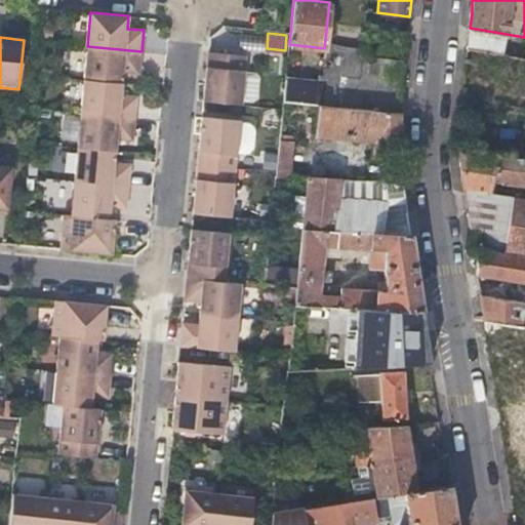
[(84,79),(122,83),(123,72),(139,74),(142,51),(87,46),(84,79)]
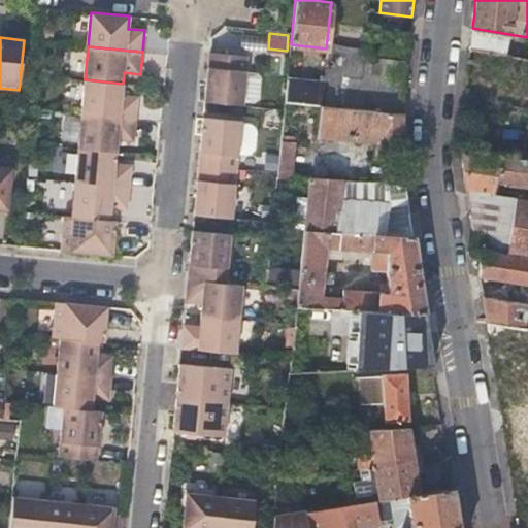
[(205,101),(242,105),(242,101),(245,72),(248,56),(209,52),(205,101)]
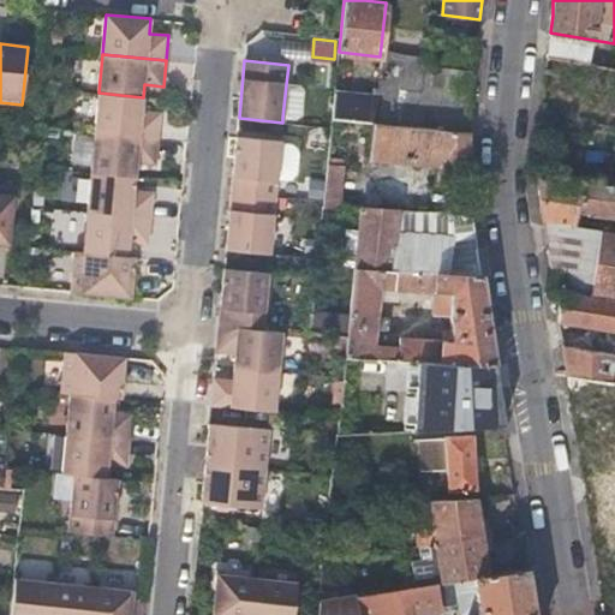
[(396,125),(467,131),(473,73),(424,69),(421,91),(378,88),(377,97),(399,100),(396,125)]
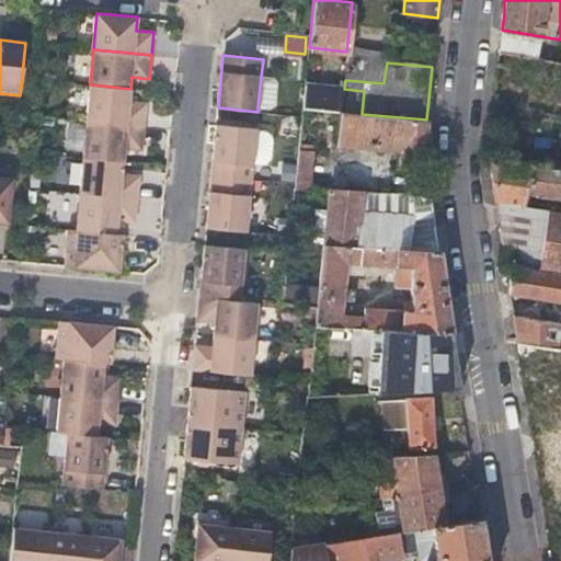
[(273,78),(261,77),(258,107),(271,109),(275,104),(277,83),(273,78)]
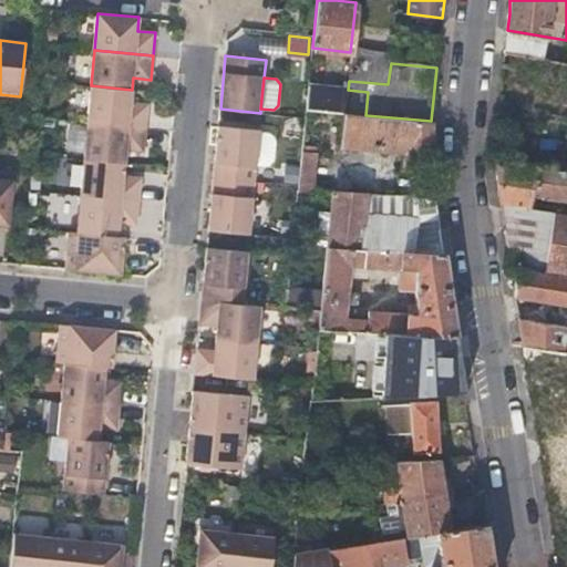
[(88,122),(146,127),(147,114),(148,104),(131,102),(132,90),(91,85),(88,122)]
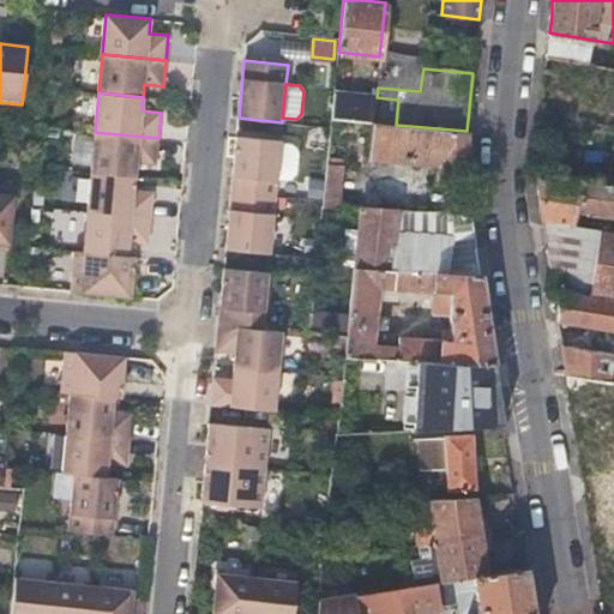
[(331,119),(371,122),(396,125),(398,100),(377,97),(335,94),(331,119)]
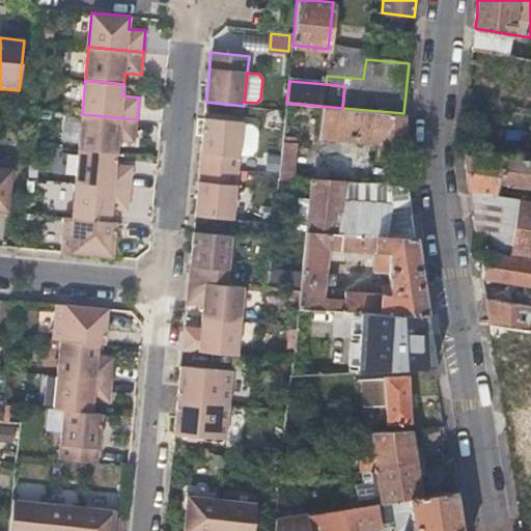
[(371,157),(403,159),(403,131),(403,113),(342,108),(320,106),(317,134),(372,141),(371,157)]
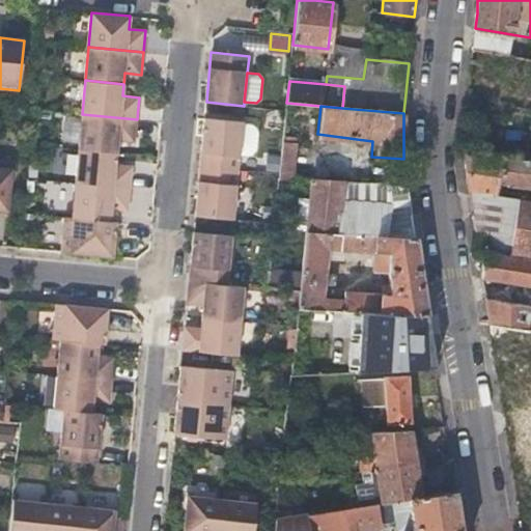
[(79,148),(117,152),(118,140),(135,142),(137,119),(82,114),(79,148)]
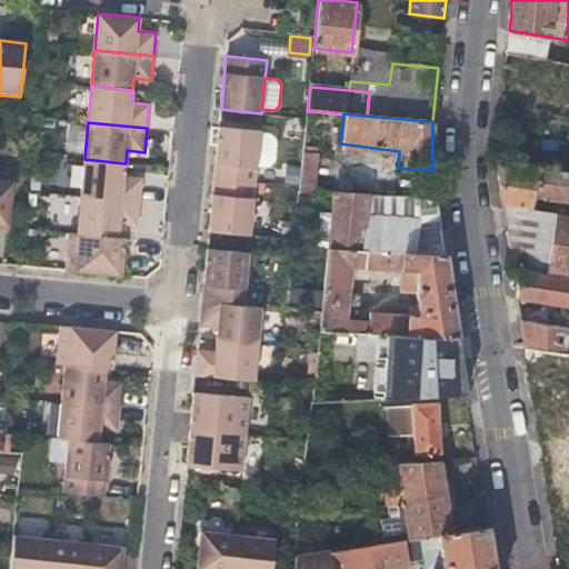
[(215,179),(255,182),(257,166),(259,132),(260,130),(219,126),(215,179)]
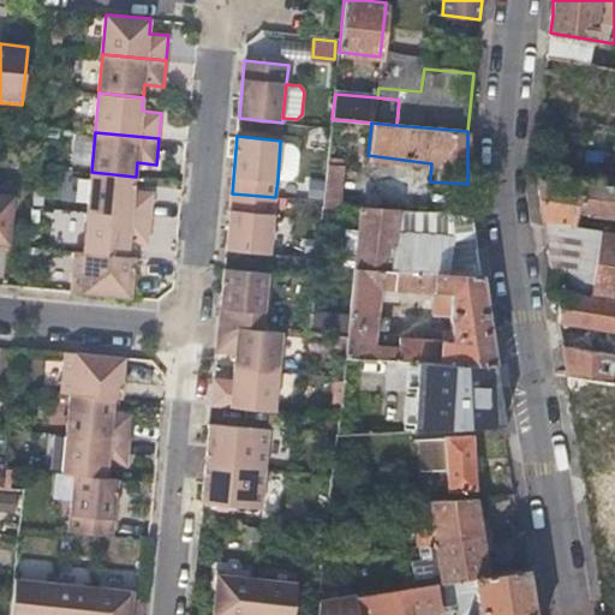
[(292,144),(280,143),(278,179),(288,179),(293,177),(297,172),(299,153),(297,148),(292,144)]
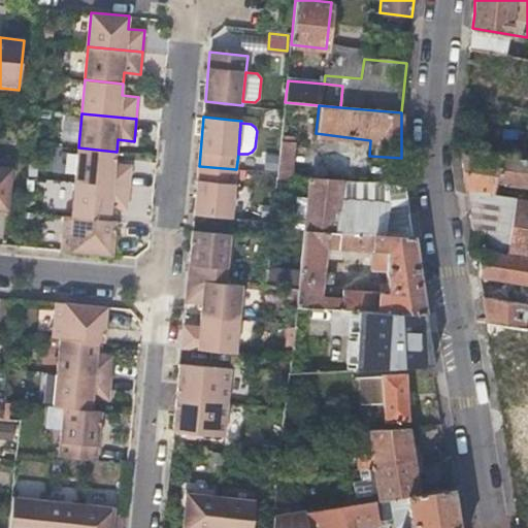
[(278,178),(291,179),(295,141),(290,140),(290,137),(282,136),(278,178)]
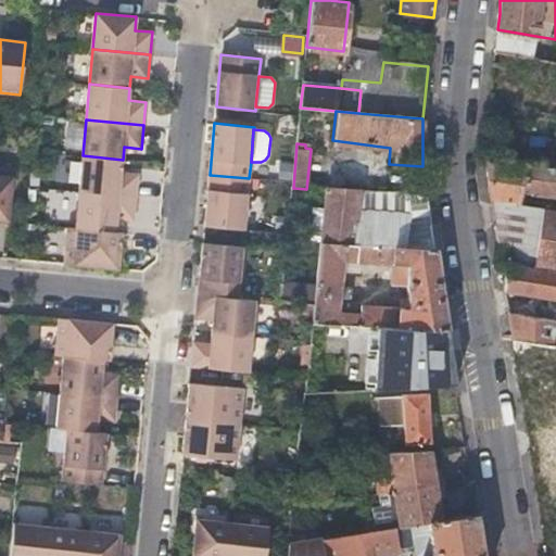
[(78,192),(136,197),(138,174),(121,173),(123,160),(83,155),(78,192)]
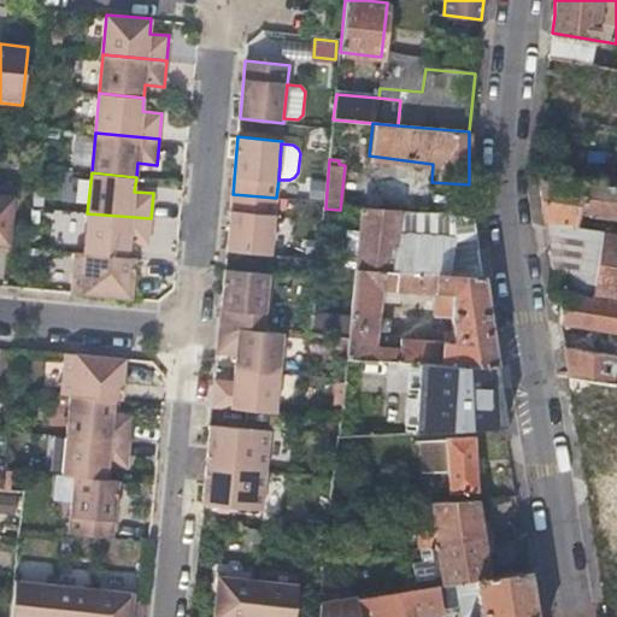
[(542,201),(545,221),(574,225),(576,210),(616,216),(616,187),(538,175),(542,201)]
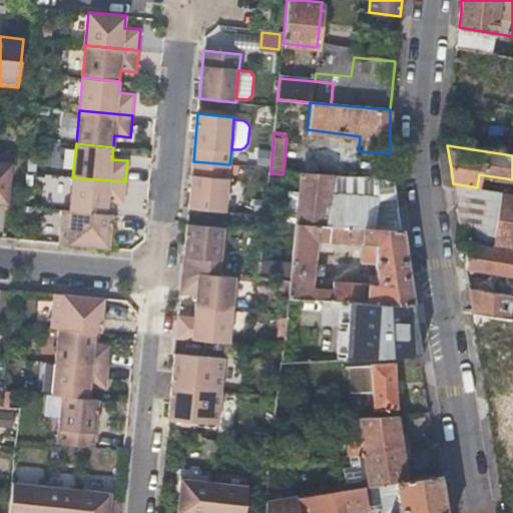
[(10,156),(0,154),(0,202),(6,203),(10,156)]
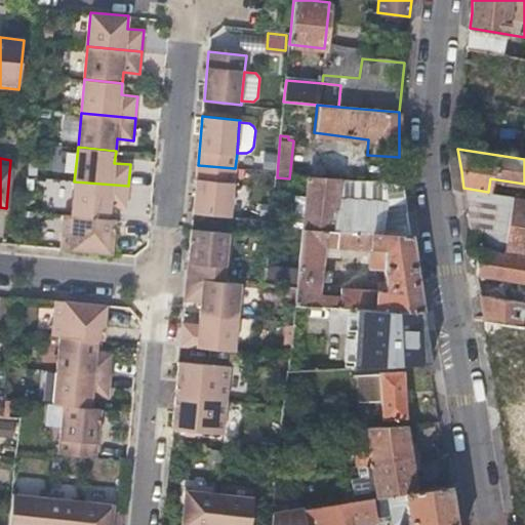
[(231,216),(235,168),(198,165),(193,213),(231,216)]
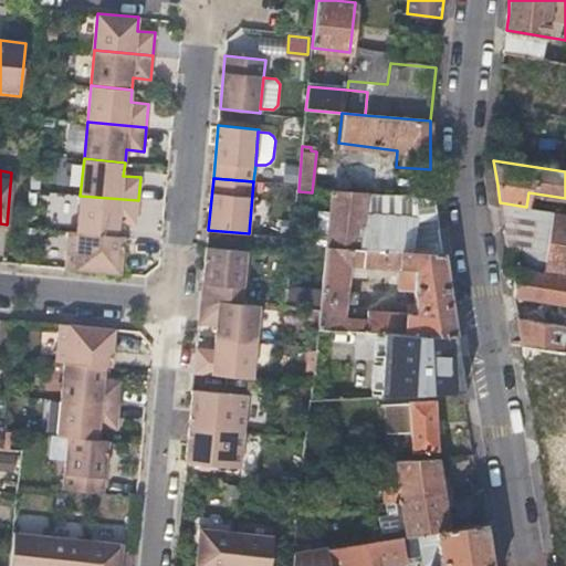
[(327,247),(359,249),(364,216),(365,215),(367,195),(333,194),(327,247)]
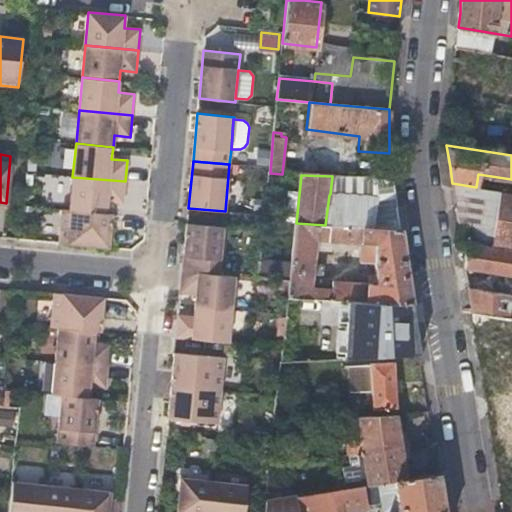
[(325,225),(376,228),(376,206),(381,206),(376,179),(332,176),(330,194),(329,195),(325,225)]
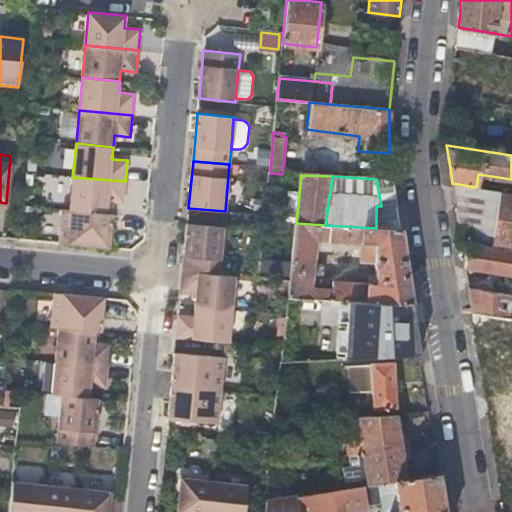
[(107,202),(123,203),(125,181),(72,177),(71,193),(70,210),(87,212),(94,213),(106,213),(107,202)]
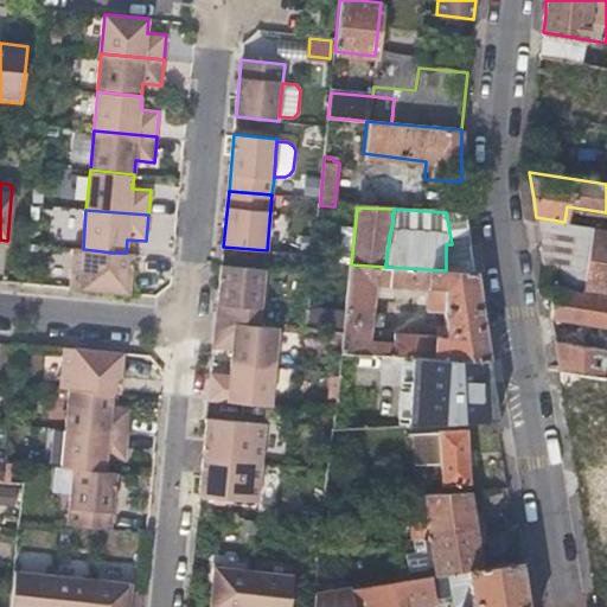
[(446,270),(474,272),(468,231),(466,213),(446,212),(452,244),(446,244),(446,270)]
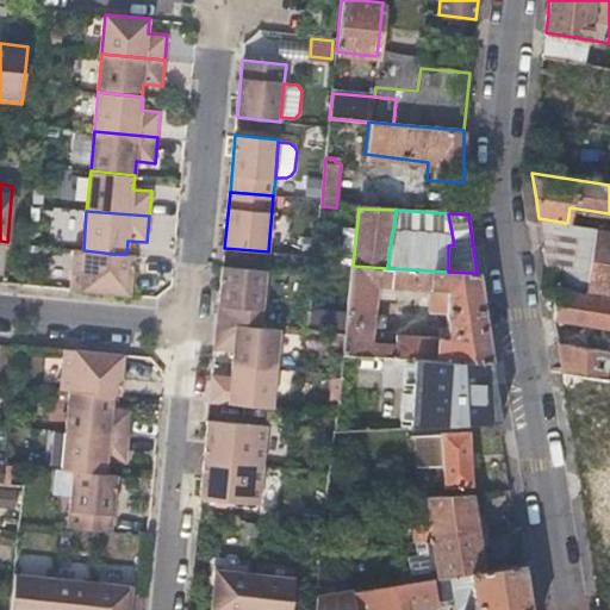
[(551,288),(558,291),(587,294),(598,228),(567,223),(539,218),(543,247),(551,288)]
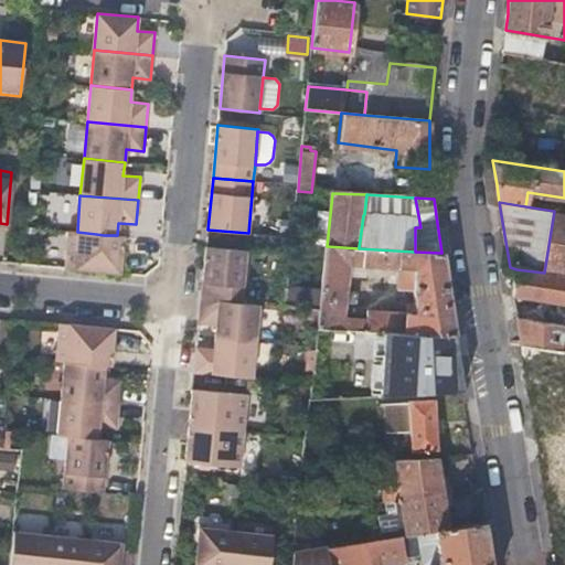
[(564,212),(554,211),(544,273),(564,275),(564,212)]
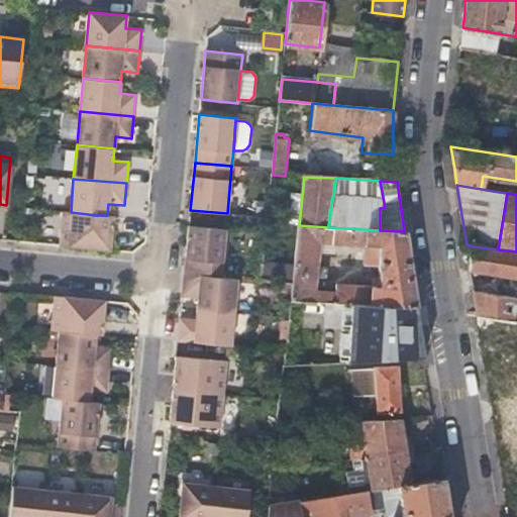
[(111,231),(112,217),(62,211),(60,245),(108,250),(111,231)]
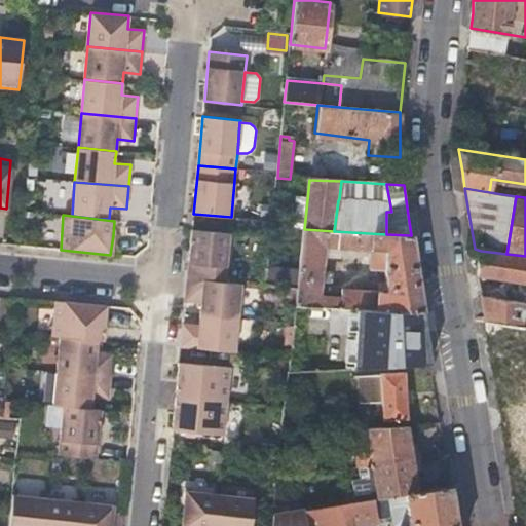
[(225,283),(229,232),(191,229),(187,278),(188,278),(225,283)]
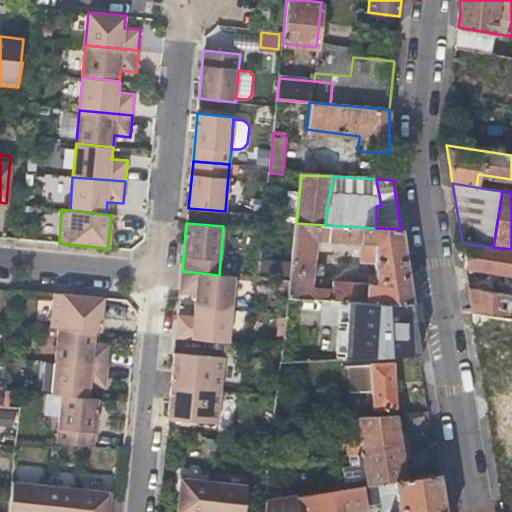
[(325,225),(296,223),(291,271),(288,296),(346,299),(411,303),(406,269),(400,229),(376,228),(325,225)]
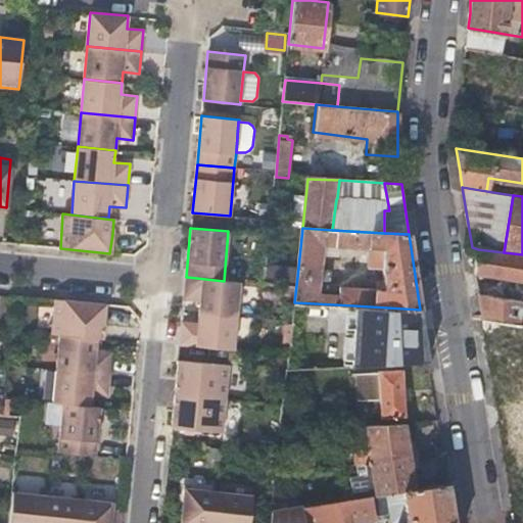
[(200,313),(237,317),(240,283),(224,281),(187,277),(185,300),(200,301),(200,313)]
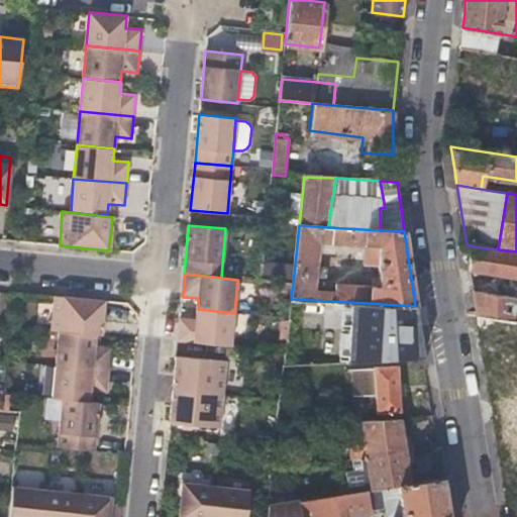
[(516,295),(479,292),(475,343),(516,346),(516,295)]
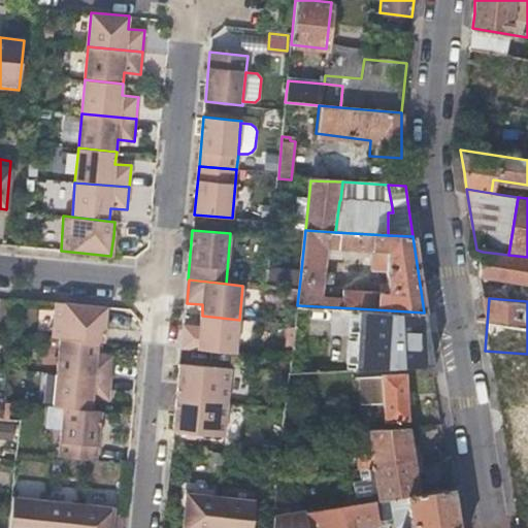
[(102,342),(107,307),(55,302),(52,338),(59,338),(97,342),(102,342)]
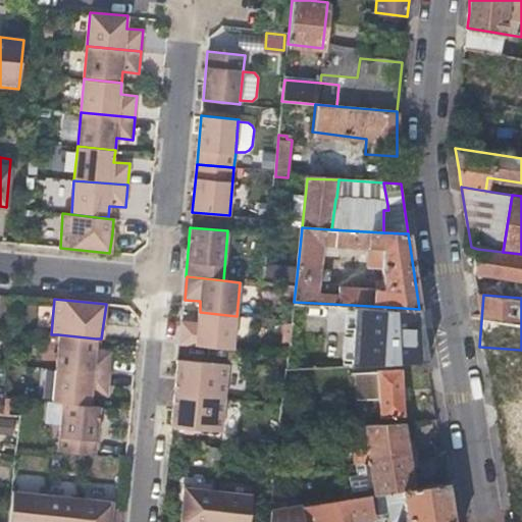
[(353,305),(349,365),(427,361),(423,333),(419,309),(353,305)]
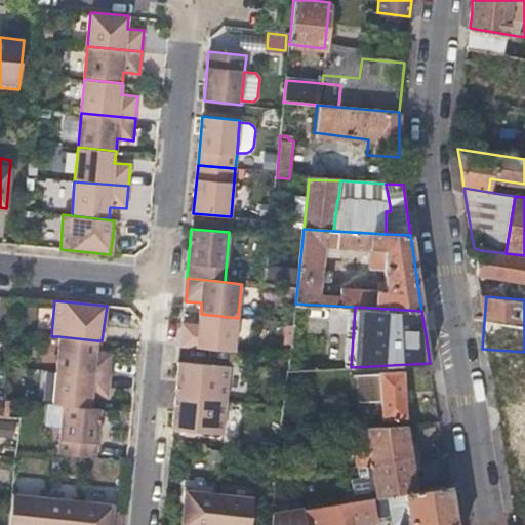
[(236,352),(238,318),(201,314),(200,325),(184,324),(182,347),(236,352)]
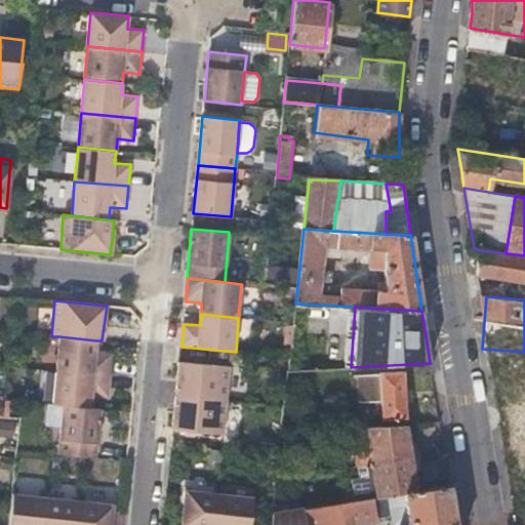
[(110,376),(112,354),(95,353),(96,340),(58,336),(55,370),(110,376)]
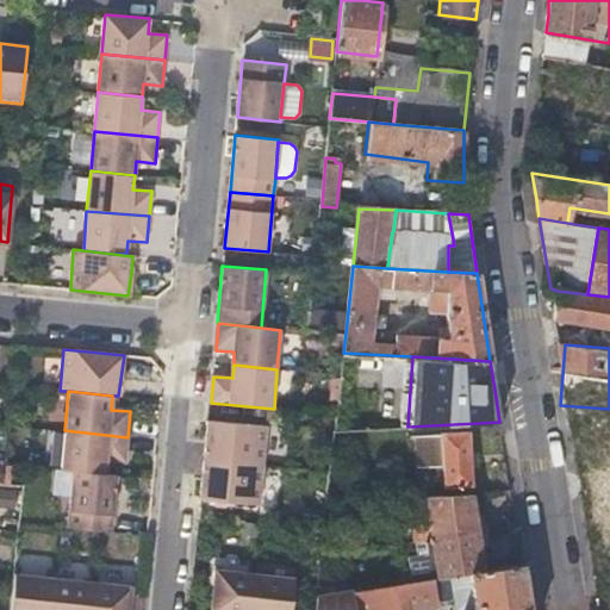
[(206,460),(263,466),(267,425),(210,421),(206,460)]
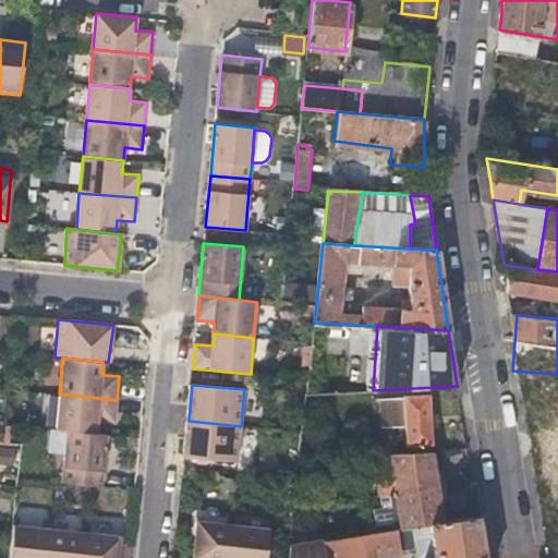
[(97,421),(114,423),(117,400),(59,393),(56,431),(67,431),(96,434),(97,421)]
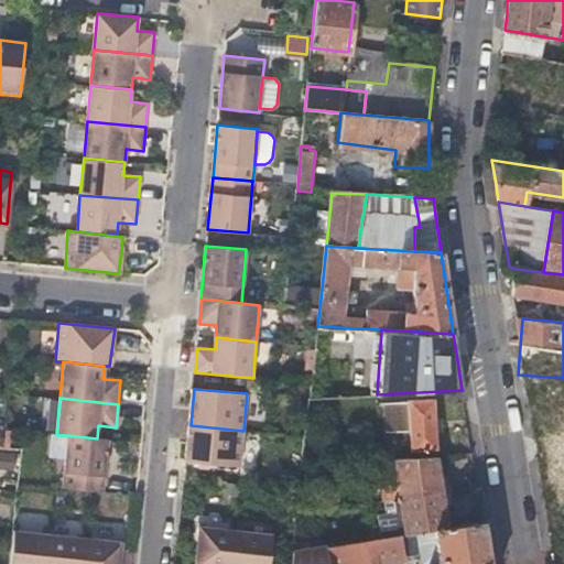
[(435,446),(432,398),(408,400),(411,448),(435,446)]
